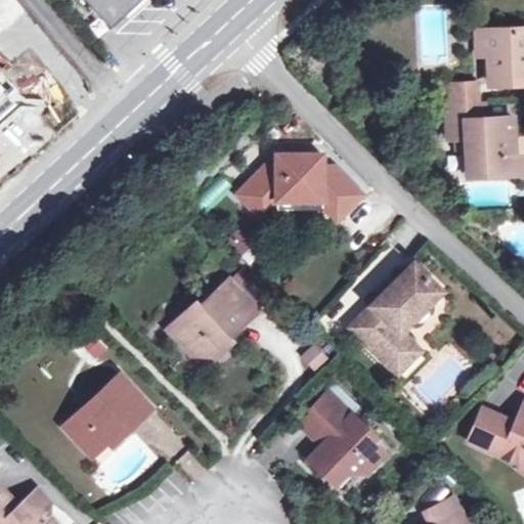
[(86,0),(106,22),(131,0),(86,0)]
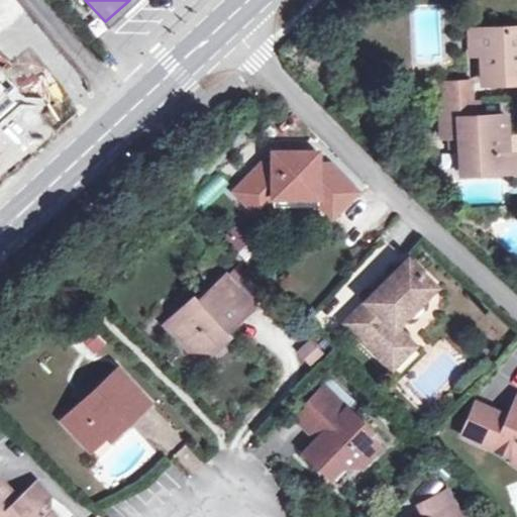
[(516,27),(481,29),(482,53),(483,83),(516,81),(516,27)]
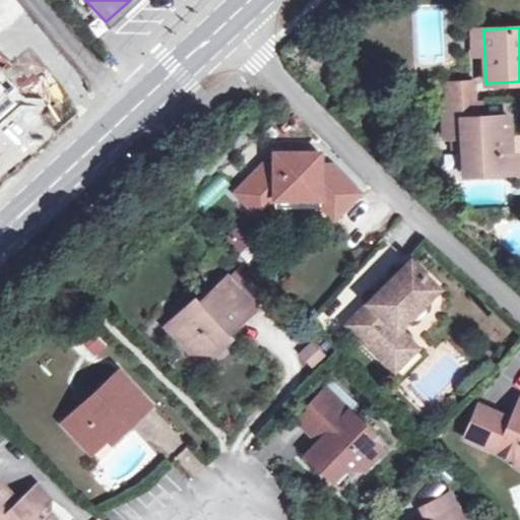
[(484,53),(483,29),(470,29),(471,53),(484,53)]
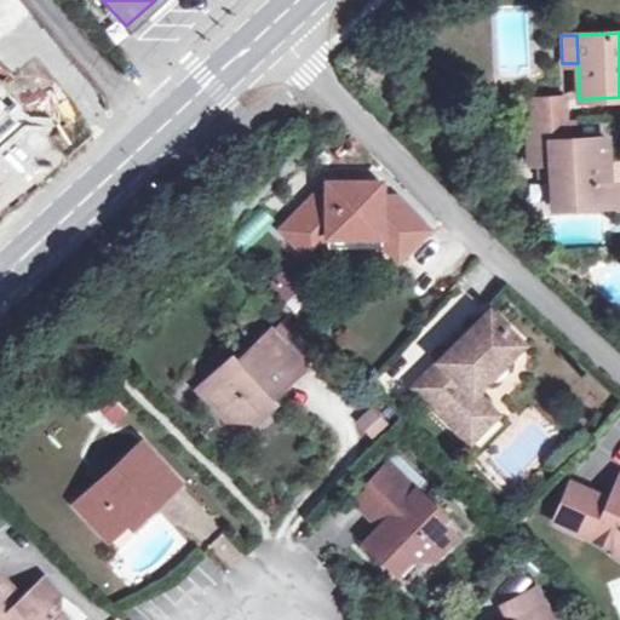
[(0,150),(35,120),(0,80),(0,150)]
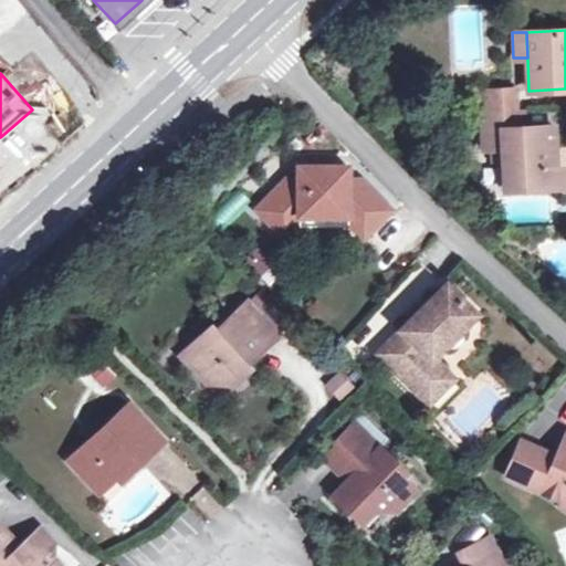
[(482,112),(514,111),(513,90),(479,91),(479,112),(482,112)]
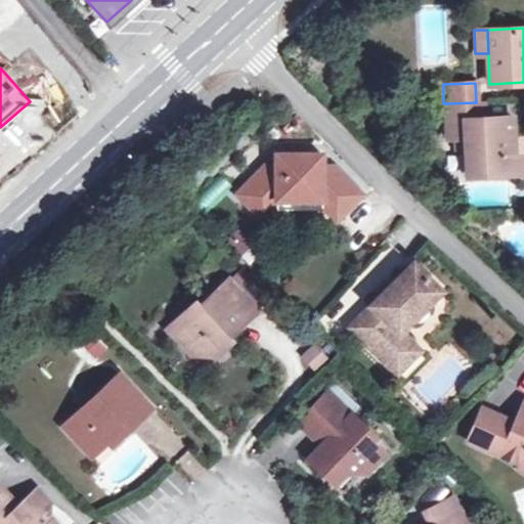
[(478,120),(477,102),(476,102),(446,103),(447,139),(455,138),(467,138),(467,147),(468,176),(507,175),(506,158),(514,157),(513,118),(485,119),(478,120)]
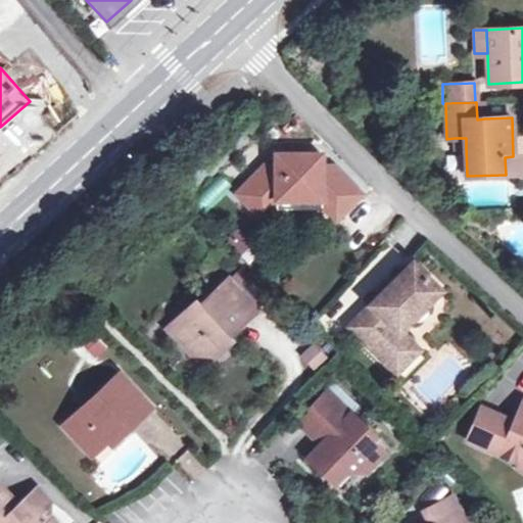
[(466,138),(455,138),(456,148),(466,147),(466,138)]
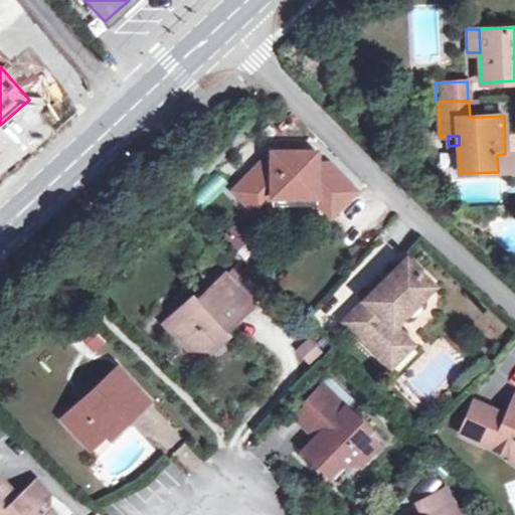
[(267,163),(237,190),(258,212),(274,197),(320,198),(320,204),(334,219),(359,194),(333,165),(321,165),(321,153),(277,153),(277,163),(267,163)]
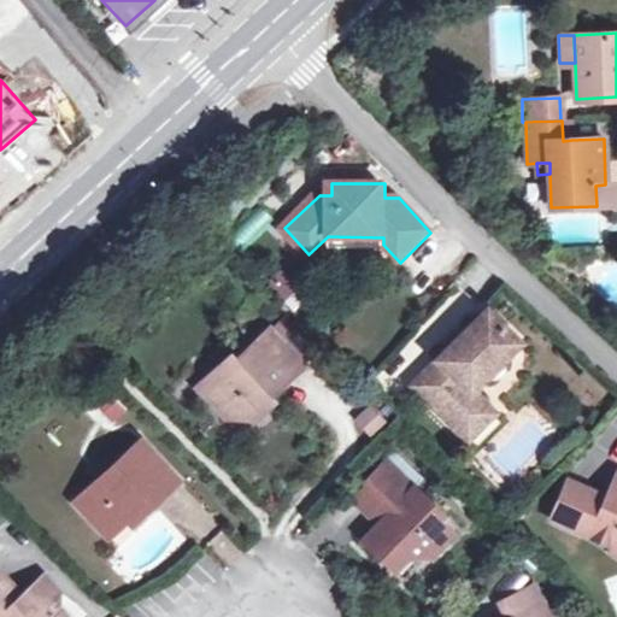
[(606,206),(605,184),(595,186),(597,206),(606,206)]
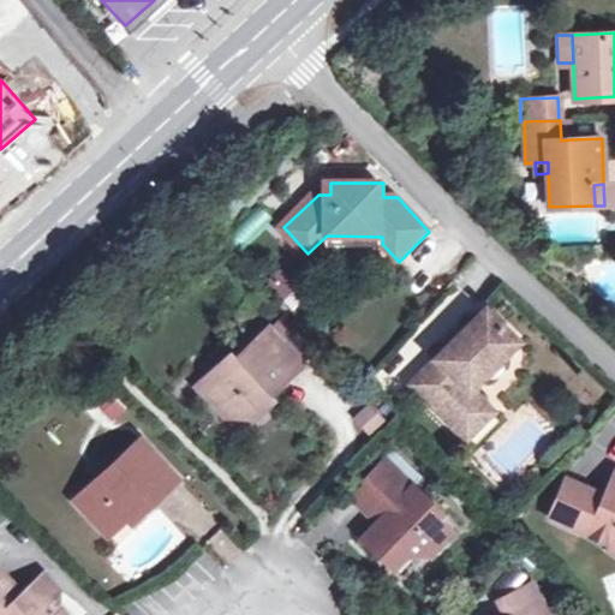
[(327,236),(308,254),(314,258),(330,243),(382,244),(382,237),(327,236)]
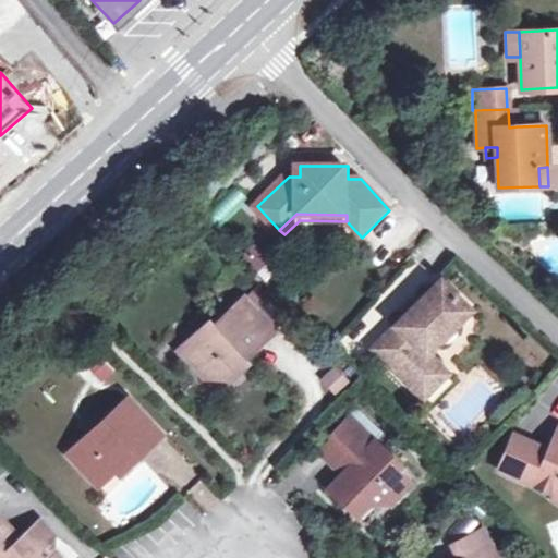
[(263,239),(241,259),(263,283),(286,262),(263,239)]
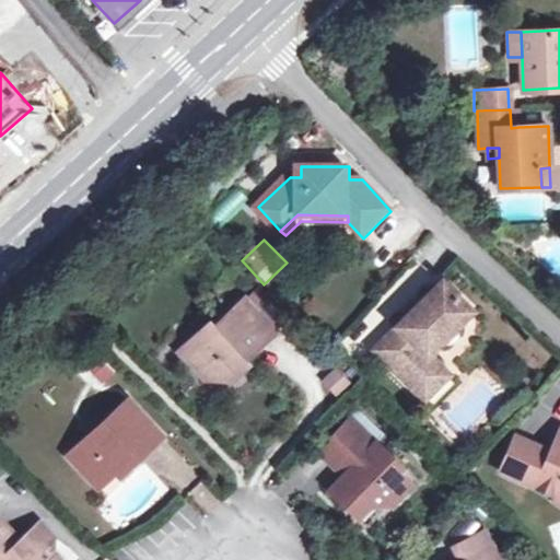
[(475,308),(446,279),(377,343),(416,385),(440,361),(431,351),(442,340),(443,341),(452,341),(462,331),(462,324),(462,323),(475,308)]
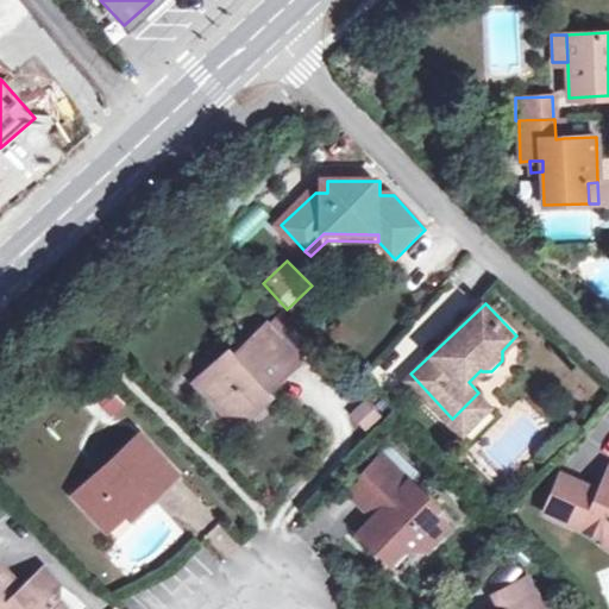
[(205,388),(225,409),(251,410),(272,391),(269,387),(301,357),(269,322),(237,352),(232,347),(218,362),(225,370),(205,388)]
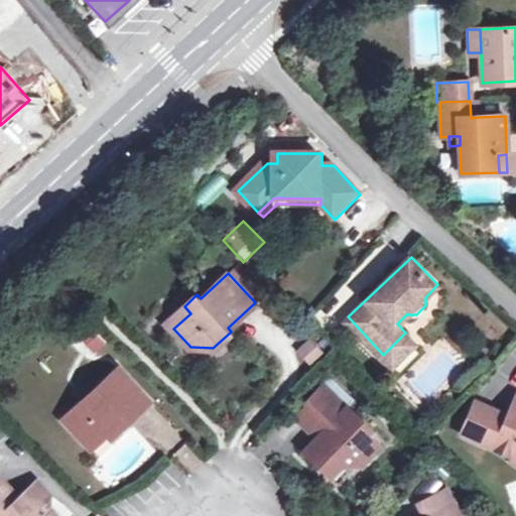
[(190,313),(184,306),(167,321),(173,329),(190,313)]
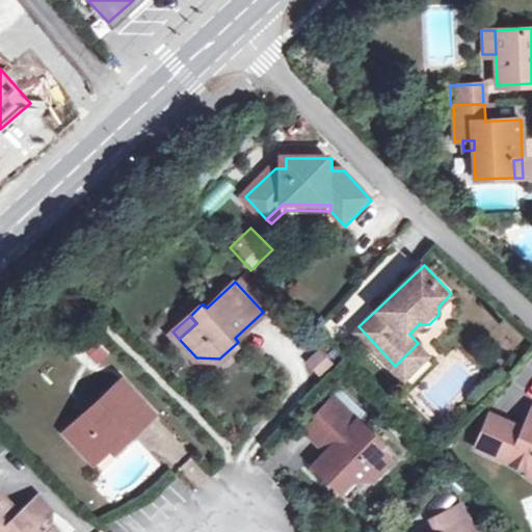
[(428,353),(418,343),(395,366),(405,376),(428,353)]
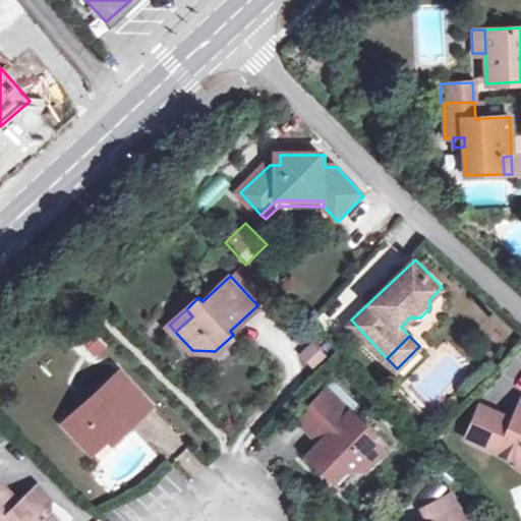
[(310,370),(326,358),(312,341),(296,354),(310,370)]
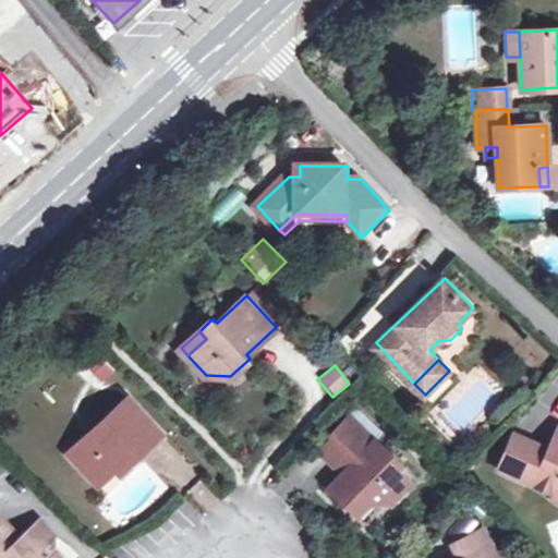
[(117,468),(131,455),(135,458),(164,433),(130,396),(69,450),(99,484),(117,468)]
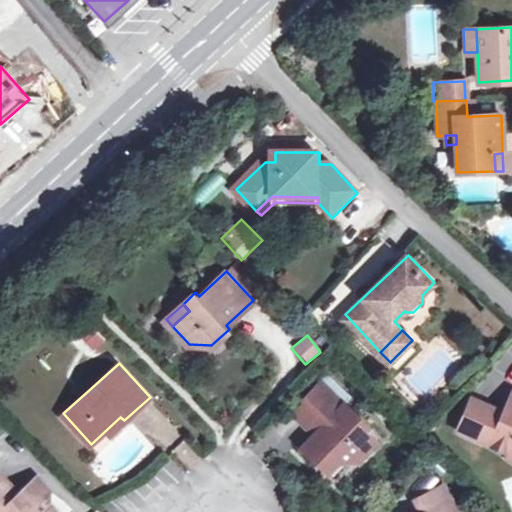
[(339,461),(353,463),(356,464),(376,443),(366,433),(371,429),(321,380),(297,404),(322,429),(313,437),(302,448),(327,472),(339,461)]
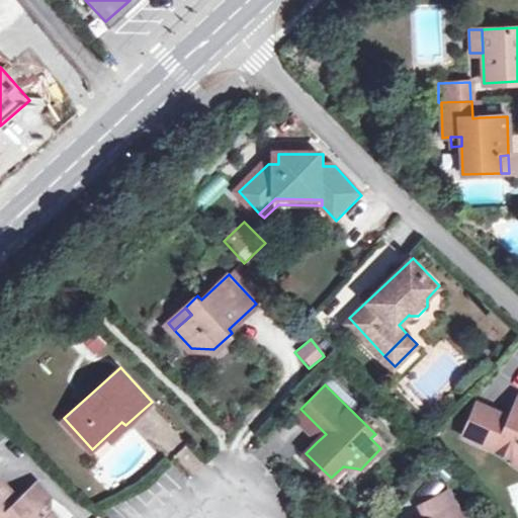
[(517,396),(511,412),(493,404),(477,436),(514,453),(513,457),(517,459),(517,396)]
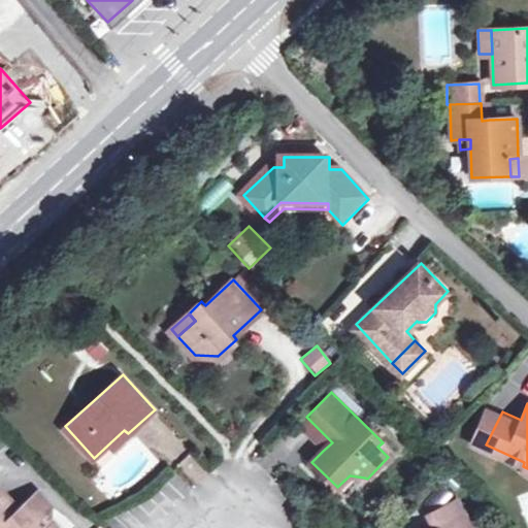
[(486,444),(502,411),(488,404),(472,437),(486,444)]
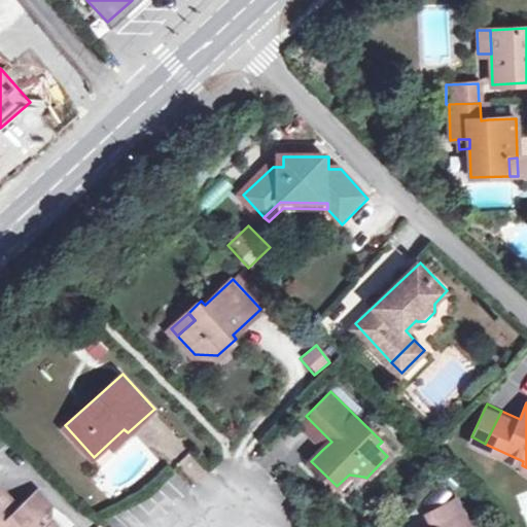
[(297,425),(322,450),(331,442),(306,416),(297,425)]
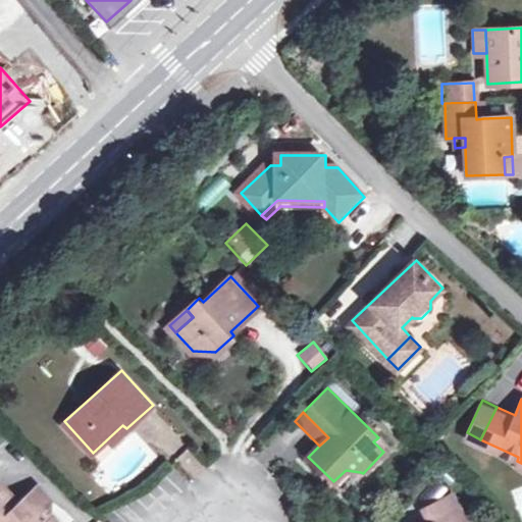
[(112,441),(126,428),(122,425),(109,437),(112,441)]
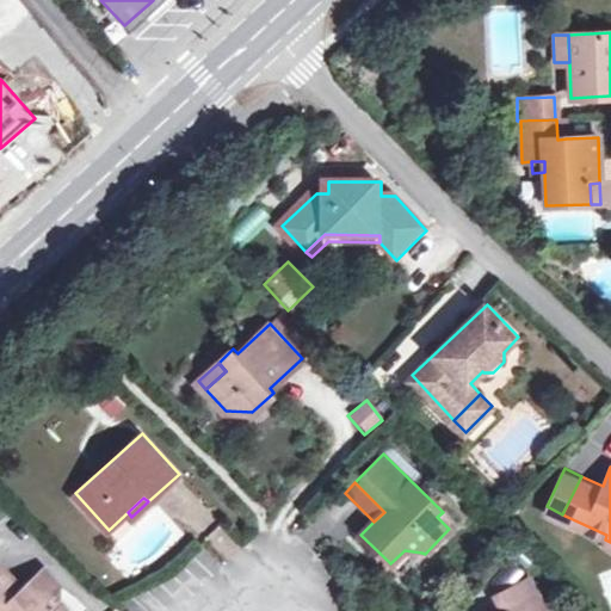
[(400,573),(421,553),(405,550),(390,563),(400,573)]
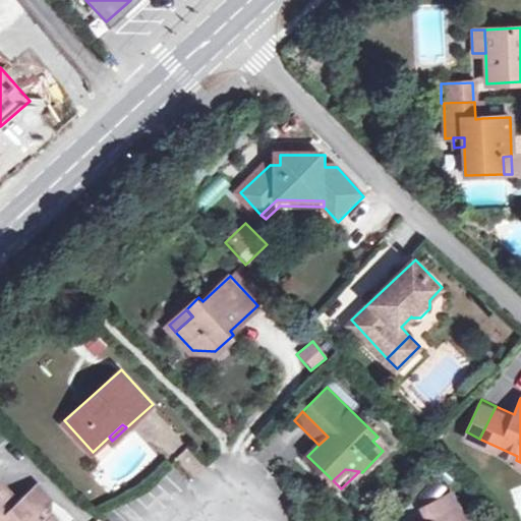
[(0,520),(59,520),(51,511),(48,514),(42,507),(52,498),(39,483),(21,500),(2,478),(0,479),(0,520)]
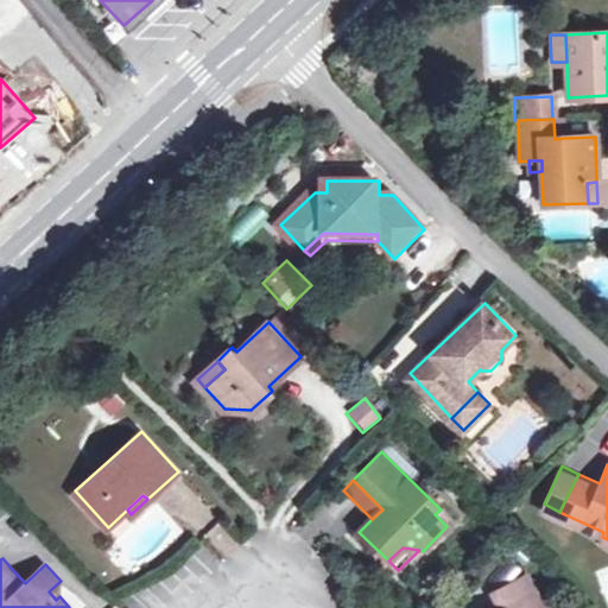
[(543,607),(526,576),(494,593),(501,607),(543,607)]
